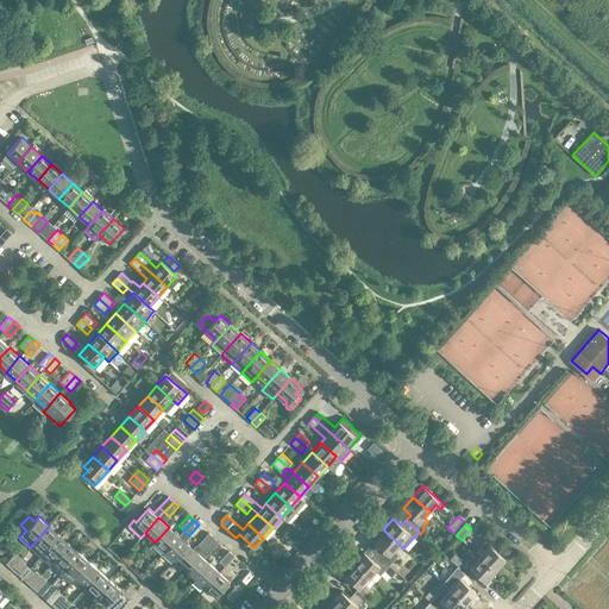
[(49,526),(36,541),(30,547),(41,557),(45,550),(60,534),(49,526)]
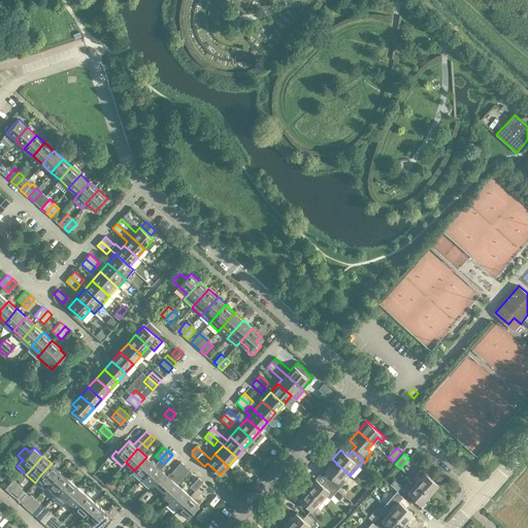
[(155,464),(146,457),(134,470),(143,477),(155,464)]
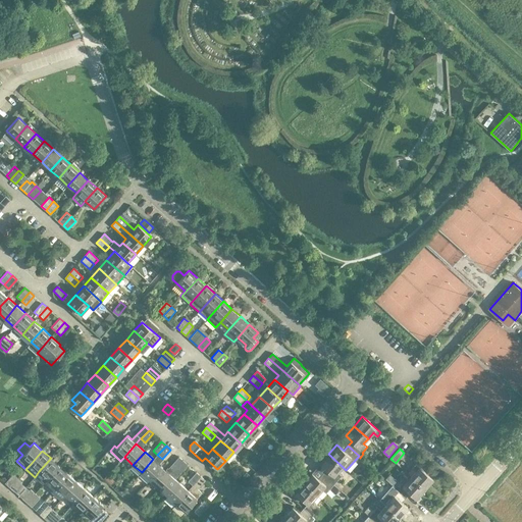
[(343,467),(328,454),(319,464),(326,470),(322,474),(333,484),(337,487),(341,484),(336,481),(342,475),(337,472),(343,467)]
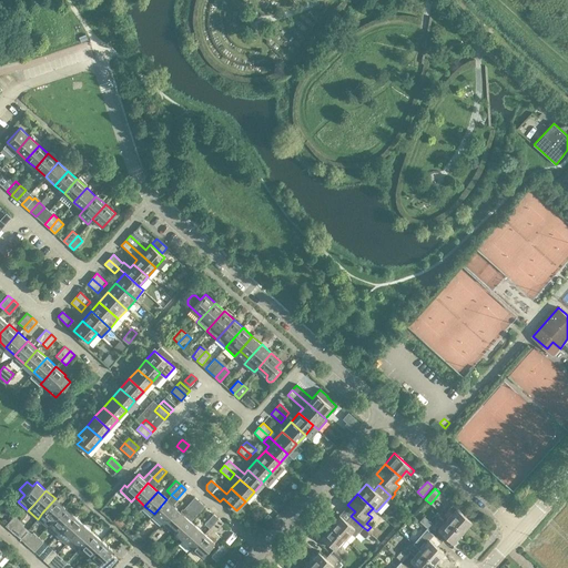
[(181,513),(176,508),(163,523),(173,531),(200,501),(194,497),(186,507),(181,513)]
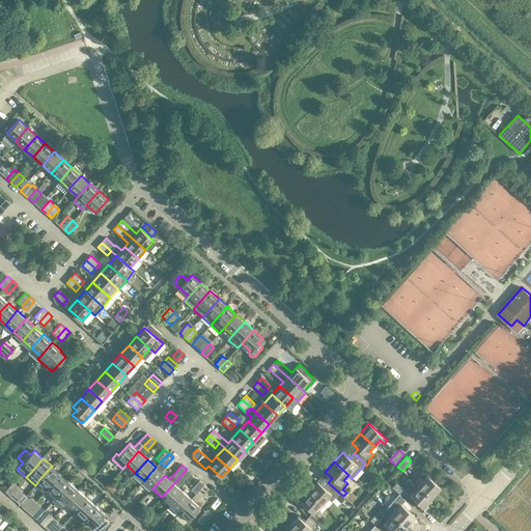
[(52,466),(39,479),(35,485),(44,493),(49,487),(60,474),(52,466)]
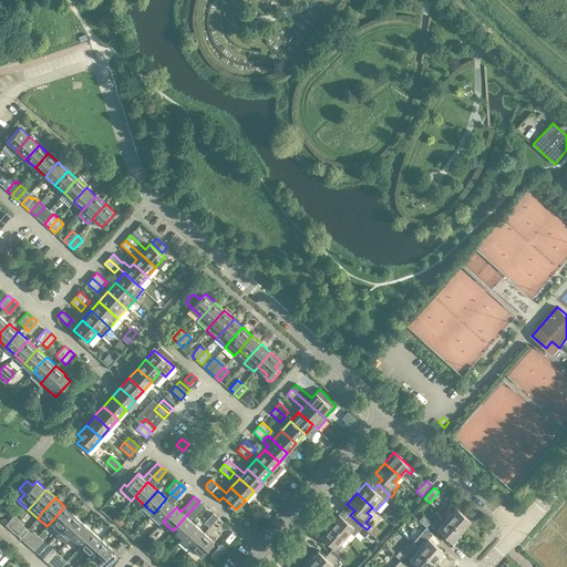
[(176,507),(166,498),(154,513),(163,522),(176,507)]
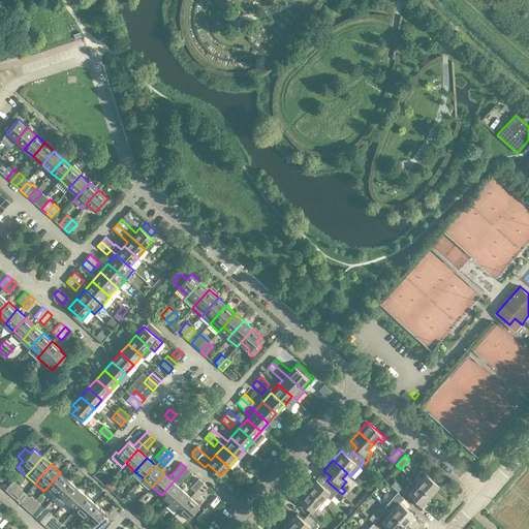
[(186,467),(161,495),(169,502),(182,489),(178,486),(182,479),(190,471),(186,467)]
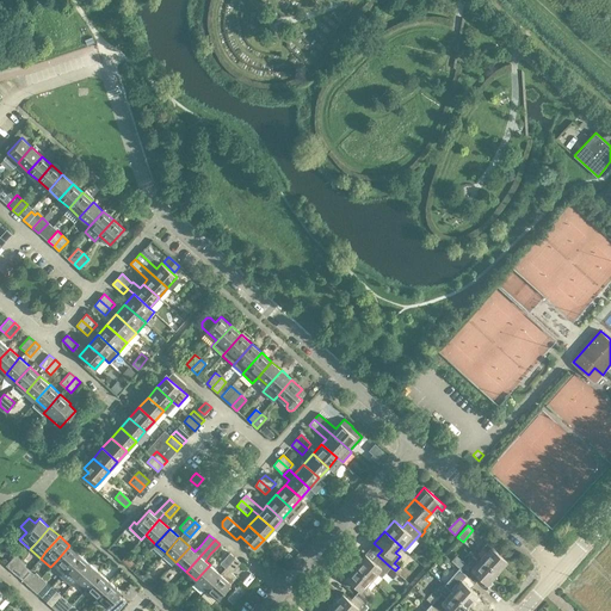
[(487,551),(481,557),(498,573),(507,561),(486,543),(482,548),(487,551)]
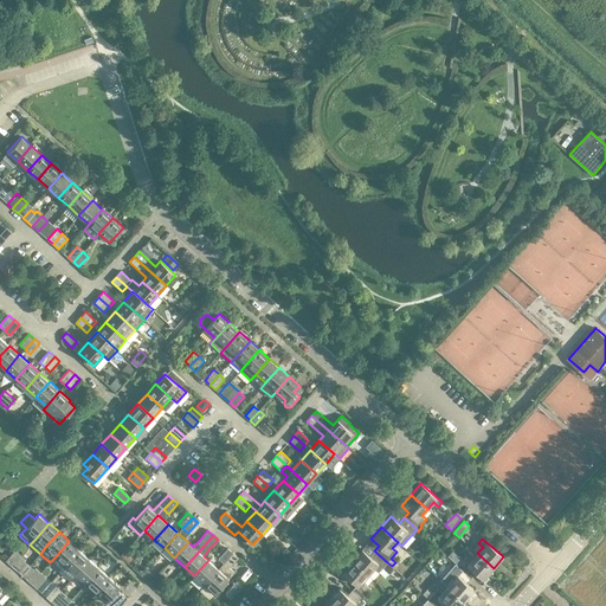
[(69,541),(56,556),(50,562),(60,572),(65,566),(79,550),(69,541)]
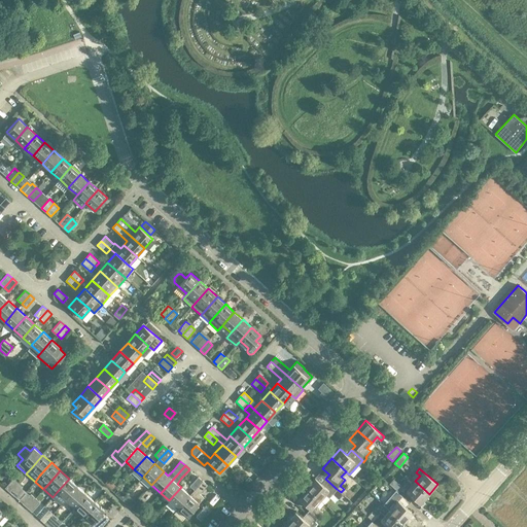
[(189,495),(181,487),(169,500),(178,508),(203,481),(199,478),(189,487),(194,490),(189,495)]
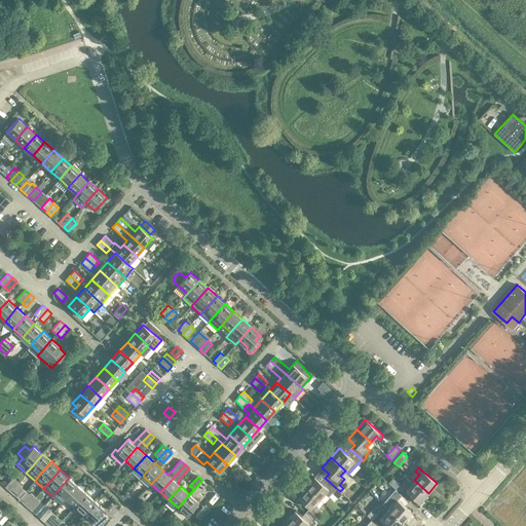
[(313,477),(305,486),(320,499),(325,493),(329,496),(336,488),(325,478),(321,483),(313,477)]
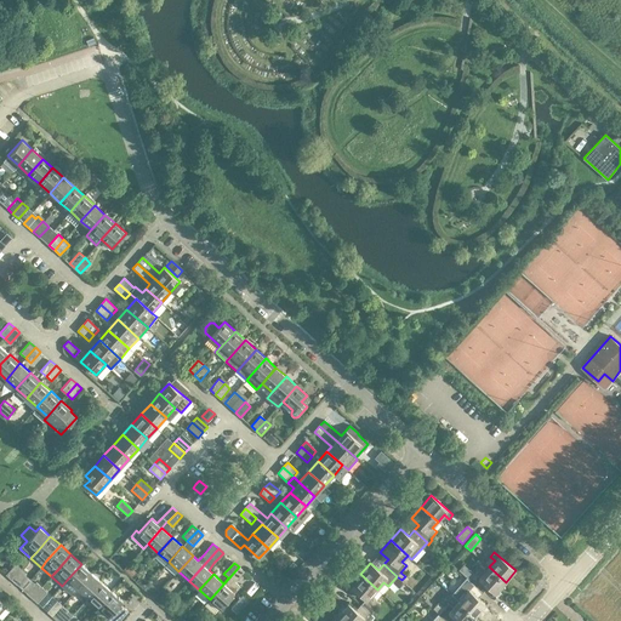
[(463,563),(459,569),(469,577),(474,571),(463,563)]
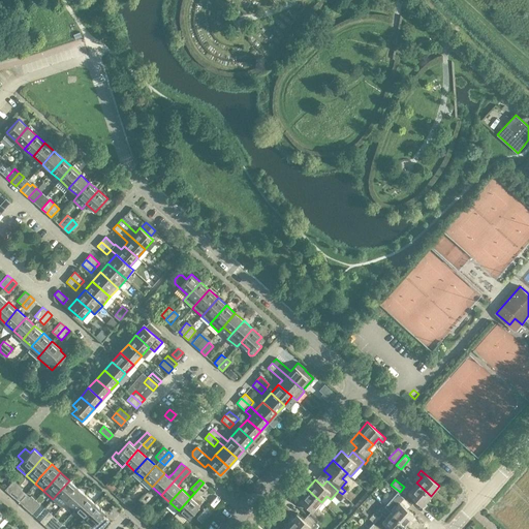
[(9,493),(18,485),(13,480),(5,489),(9,493)]
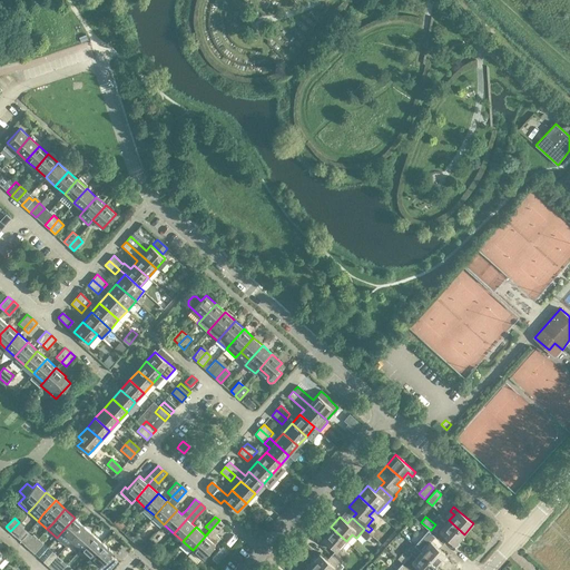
[(75,518),(61,532),(57,538),(66,546),(71,540),(84,526),(75,518)]
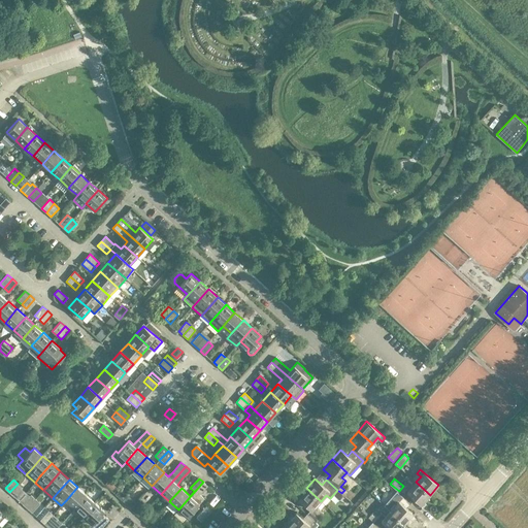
[(203,482),(178,509),(188,518),(204,498),(200,495),(207,486),(203,482)]
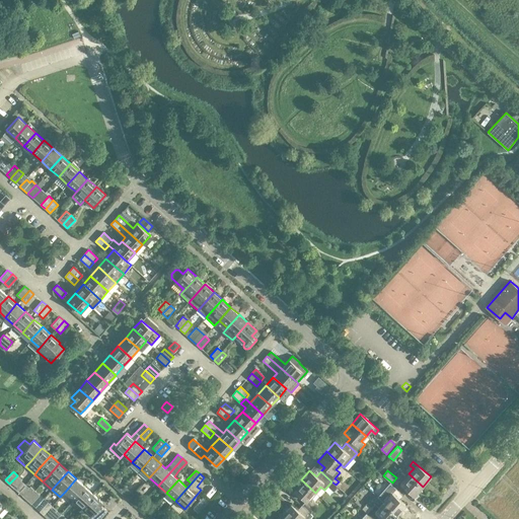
[(399,475),(391,485),(403,495),(408,490),(414,496),(423,487),(409,473),(403,479),(399,475)]
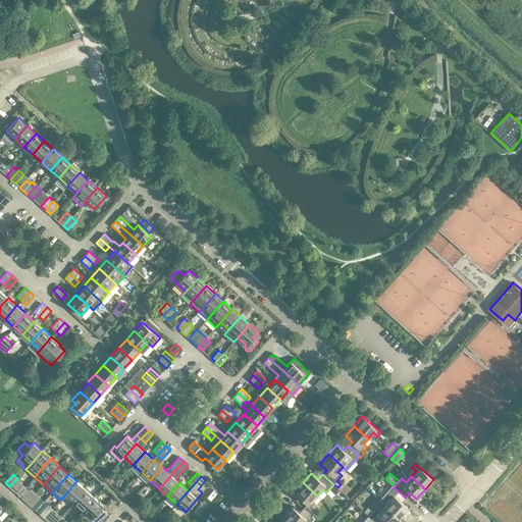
[(9,486),(14,490),(22,481),(17,478),(9,486)]
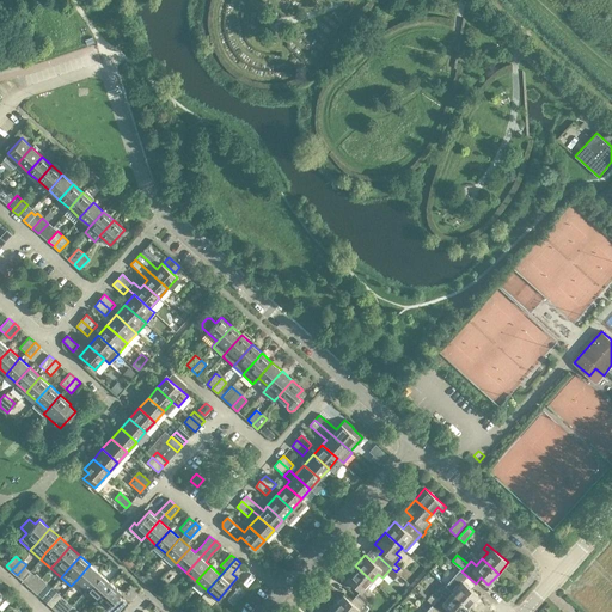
[(90,564),(77,580),(86,589),(101,574),(90,564)]
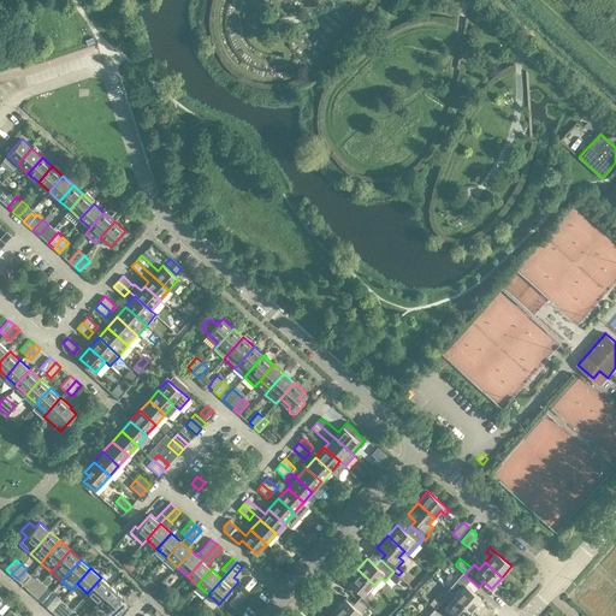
[(374,585),(357,569),(348,580),(362,593),(357,599),(368,608),(377,598),(368,591),(374,585)]
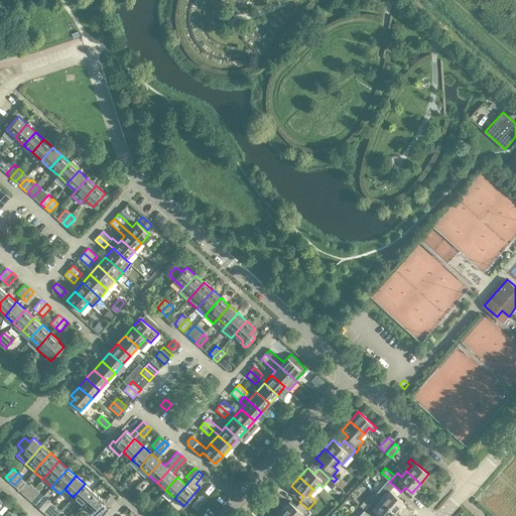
[(386,494),(381,499),(395,512),(403,502),(397,497),(401,492),(389,482),(382,490),(386,494)]
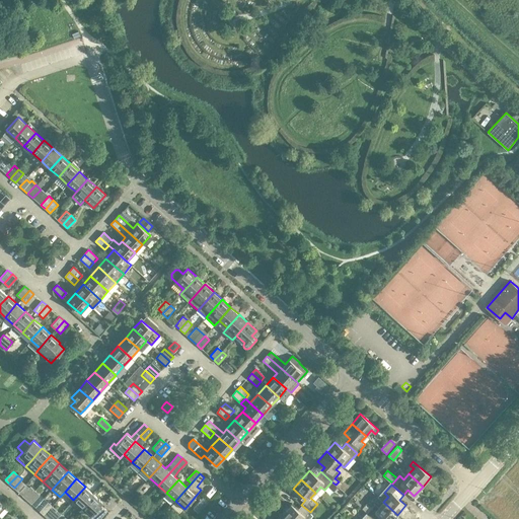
[(26,500),(34,491),(30,487),(22,496),(26,500)]
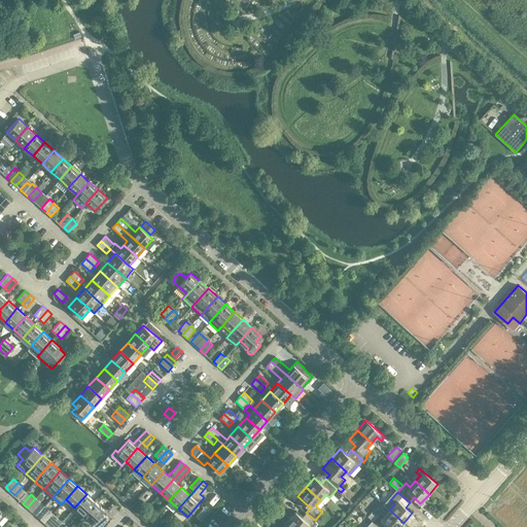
[(86,494),(74,507),(83,515),(95,501),(86,494)]
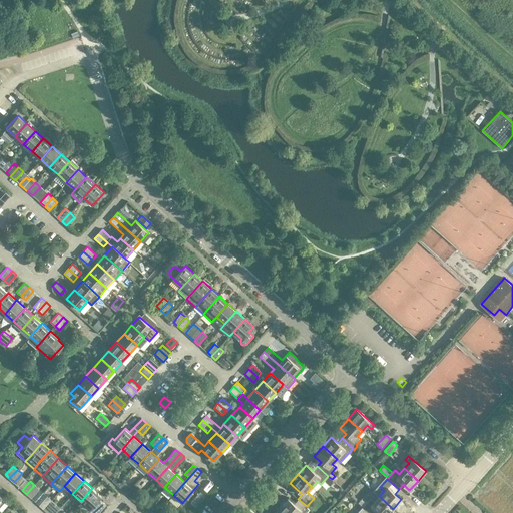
[(26,494),(30,497),(38,488),(34,485),(26,494)]
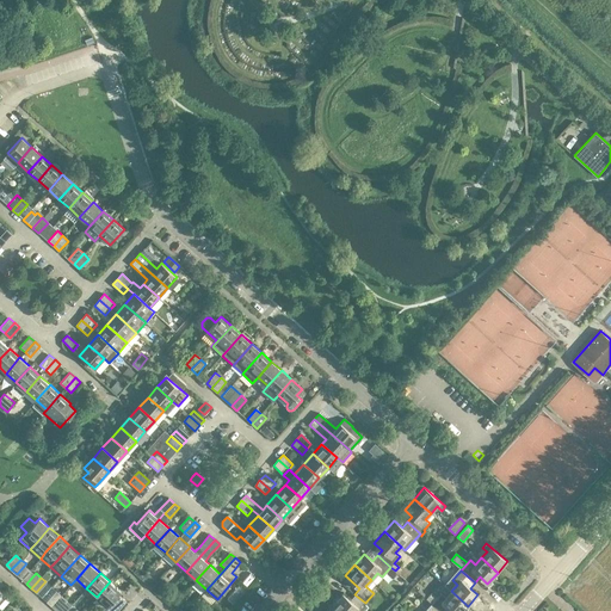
[(42,594),(51,585),(48,581),(39,591),(42,594)]
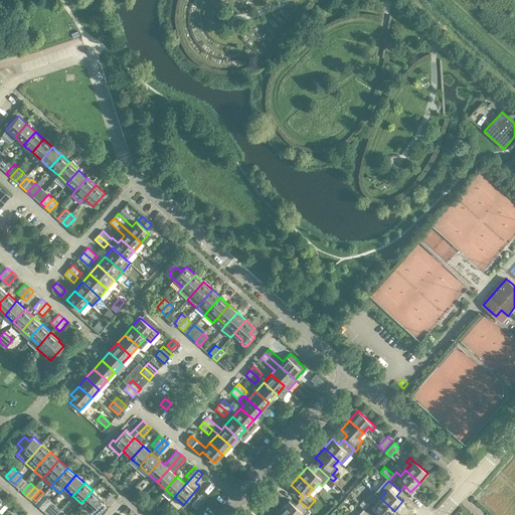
[(93,490),(81,503),(90,511),(87,514),(88,514),(98,514),(106,507),(100,501),(102,498),(93,490)]
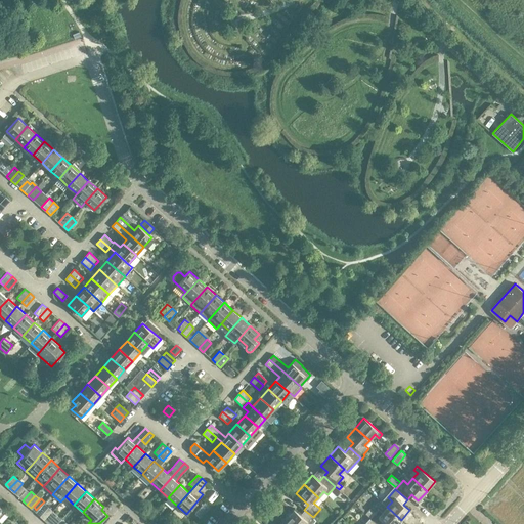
[(44,520),(52,511),(48,507),(40,516),(44,520)]
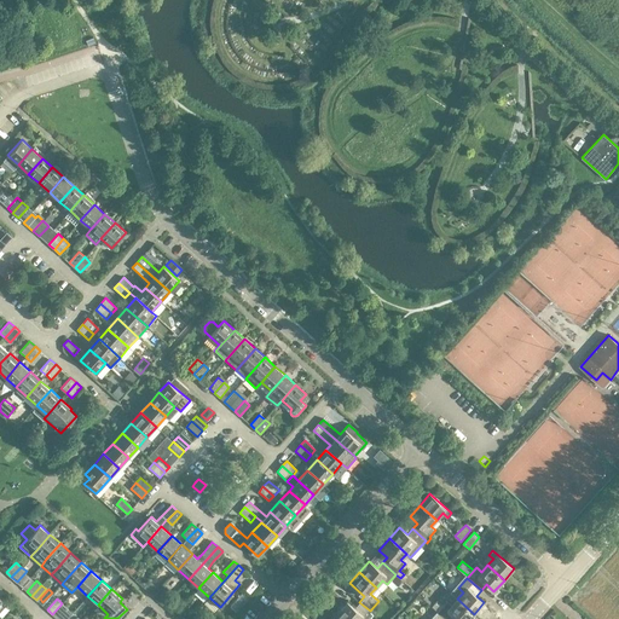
[(446,601),(443,606),(437,600),(433,605),(428,600),(427,602),(438,612),(445,618),(455,618),(456,618),(468,618),(474,614),(457,599),(451,606),(446,601)]
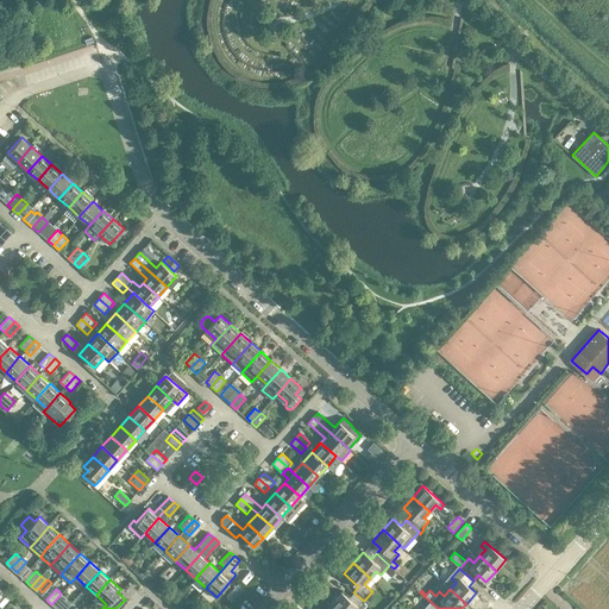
[(340,590),(331,602),(338,608),(362,608),(366,604),(364,601),(353,592),(349,597),(340,590)]
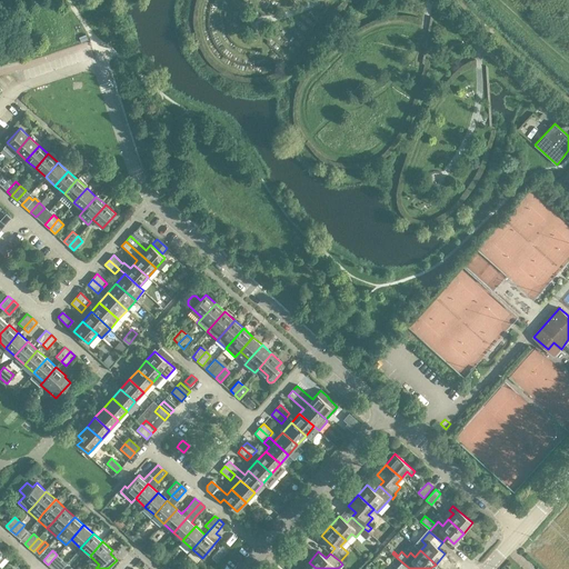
[(48,565),(52,568),(62,559),(57,555),(48,565)]
